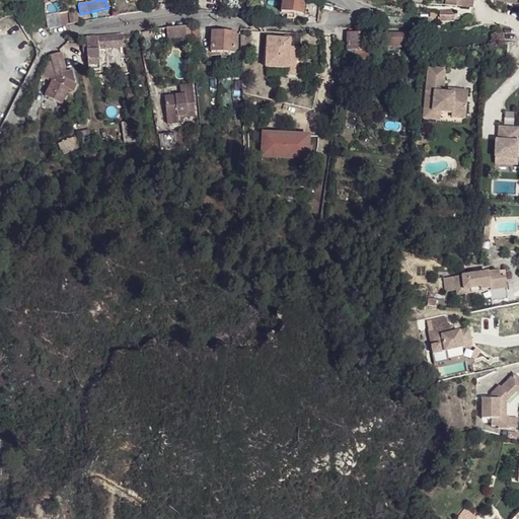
[(283,0),(282,11),(288,12),(287,18),(294,19),(295,13),(303,14),(304,0),(283,0)]
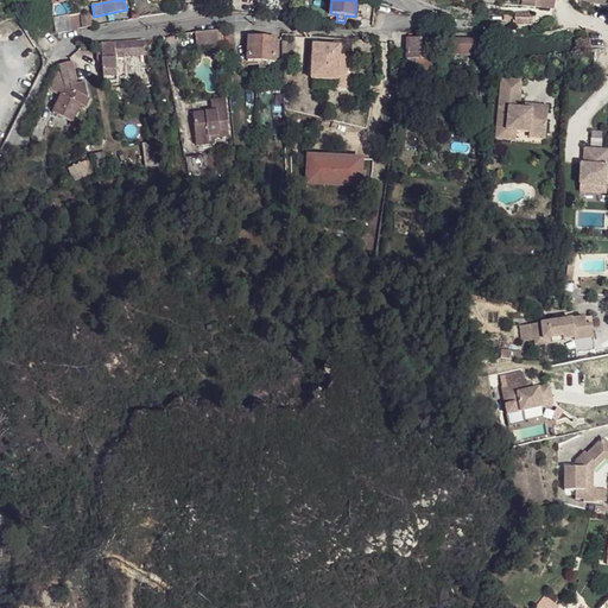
[(607,0),(520,0),(520,6),(553,10),(555,0),(568,0),(582,2),(581,11),(591,13),(593,5),(607,7),(607,0)]
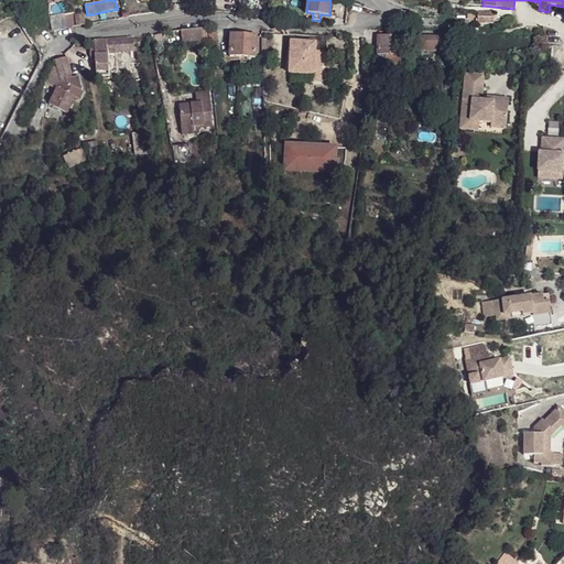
[(494,10),(478,9),(476,23),(492,24),(494,10)]
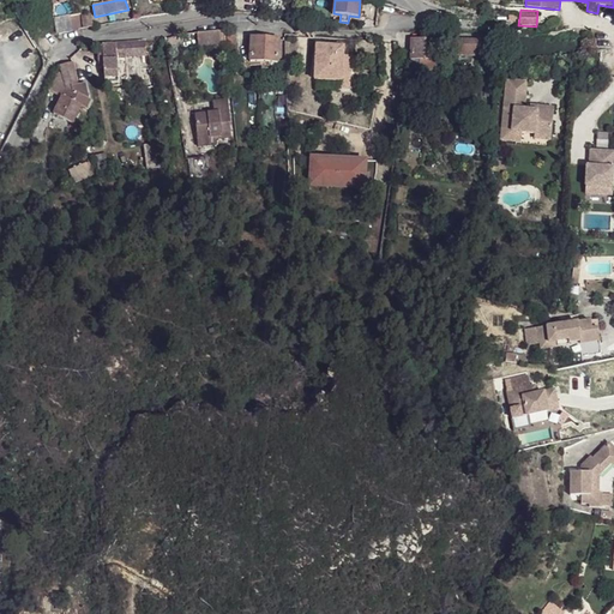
[(55,34),(92,28),(90,14),(80,17),(80,13),(68,16),(53,18),(55,34)]
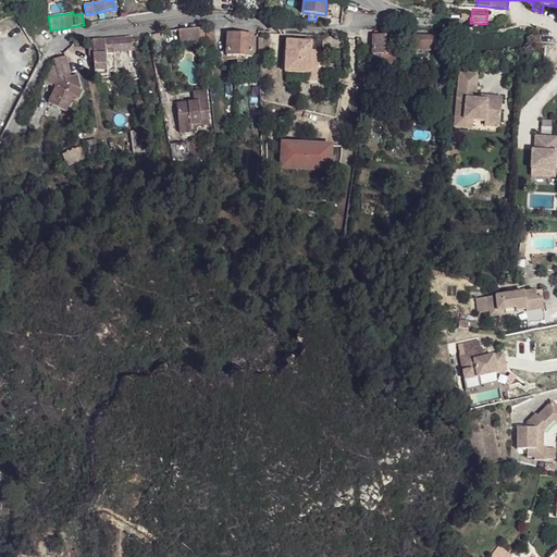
[(205,32),(180,34),(181,47),(206,45),(205,32)]
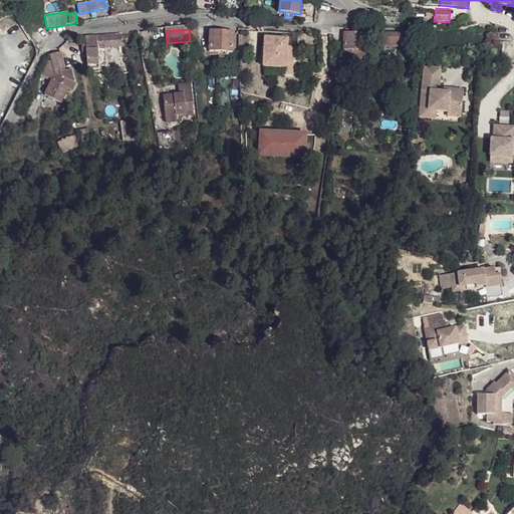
[(211,32),(210,52),(222,53),(232,53),(233,33),(211,32)]
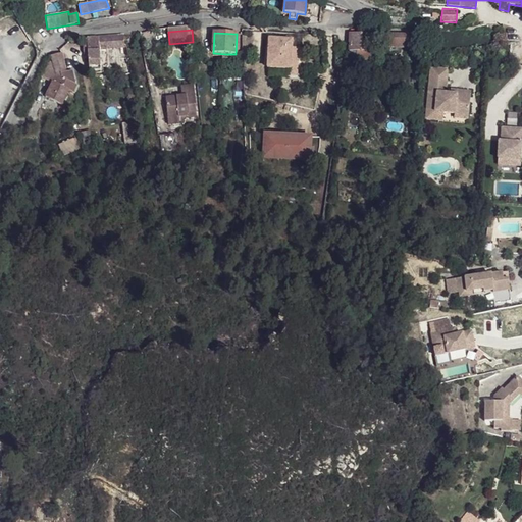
[(350,34),(348,52),(356,53),(355,58),(360,59),(360,61),(369,62),(371,35),(350,34)]
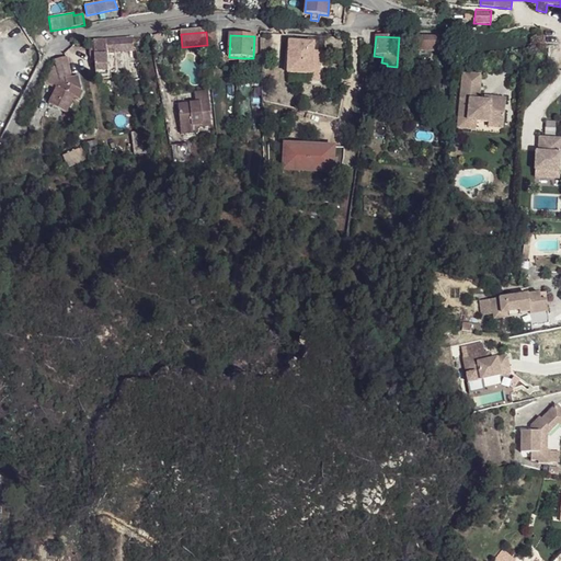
[(415,50),(438,53),(439,38),(407,36),(407,43),(415,43),(415,50)]
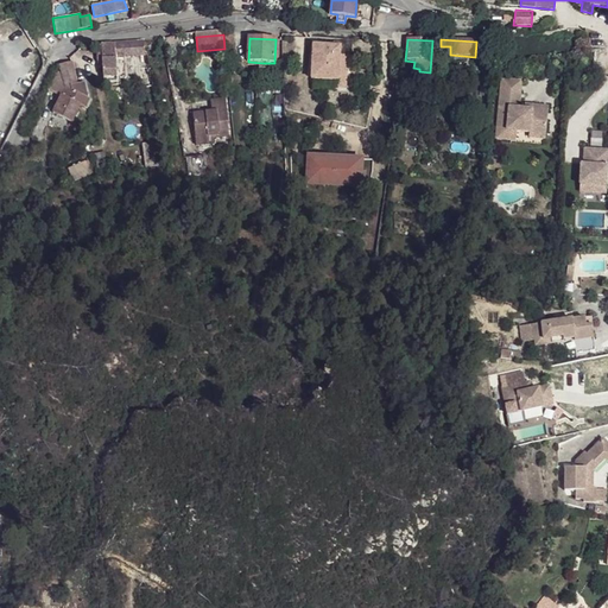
[(144,42),(100,45),(103,83),(118,83),(115,58),(125,57),(145,56),(144,42)]
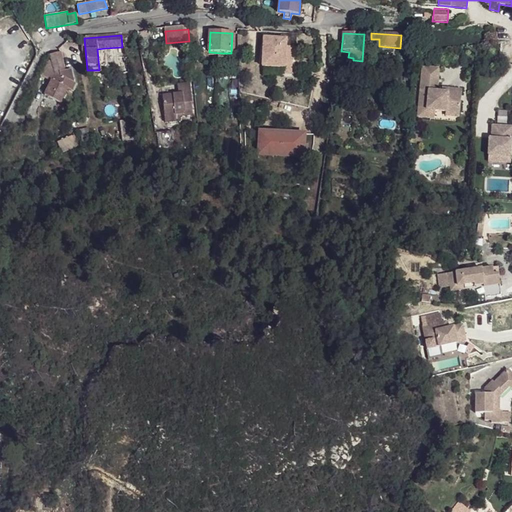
[(264,38),(262,60),(285,62),(287,47),(287,40),(264,38)]
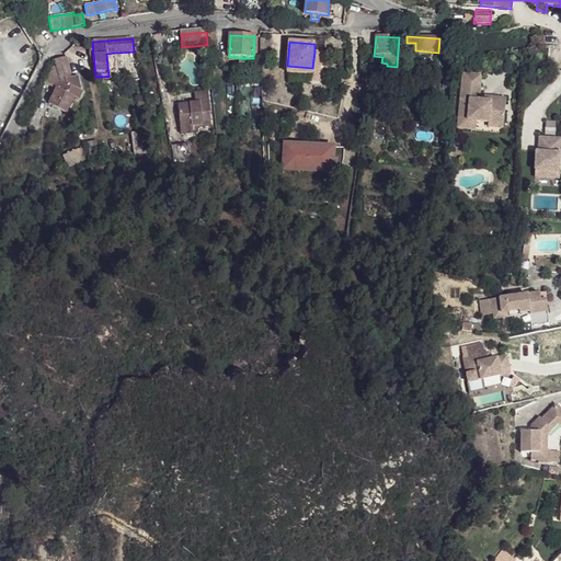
[(106,54),(109,77),(116,76),(115,53),(106,54)]
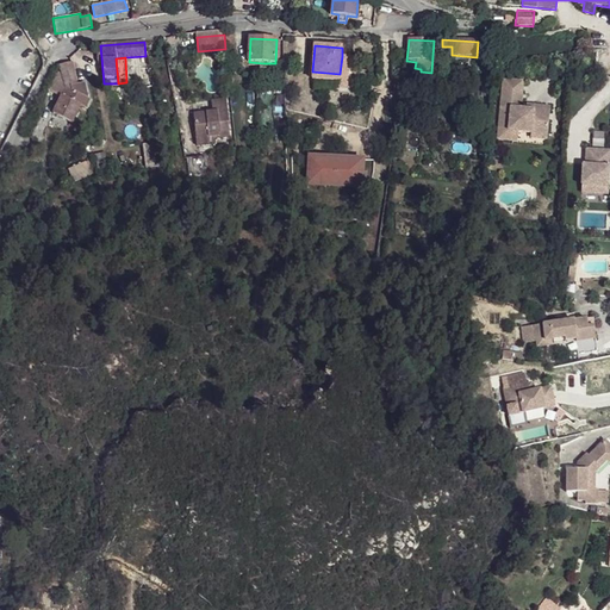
[(75,91),(74,85),(78,85),(73,62),(61,66),(63,79),(64,86),(64,89),(63,93),(60,101),(54,113),(73,123),(81,104),(79,103),(82,94),(75,91)]
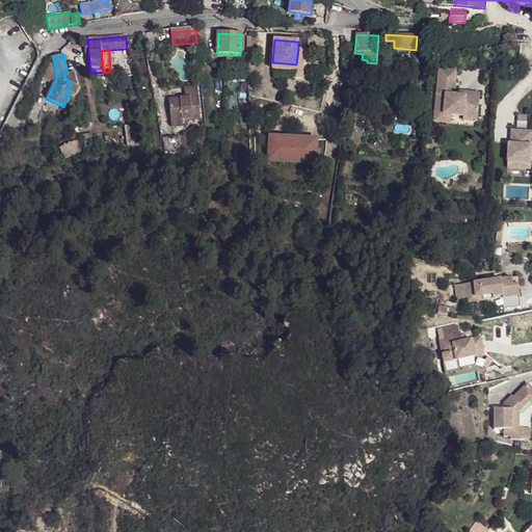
[(124,58),(128,79),(134,77),(130,57),(124,58)]
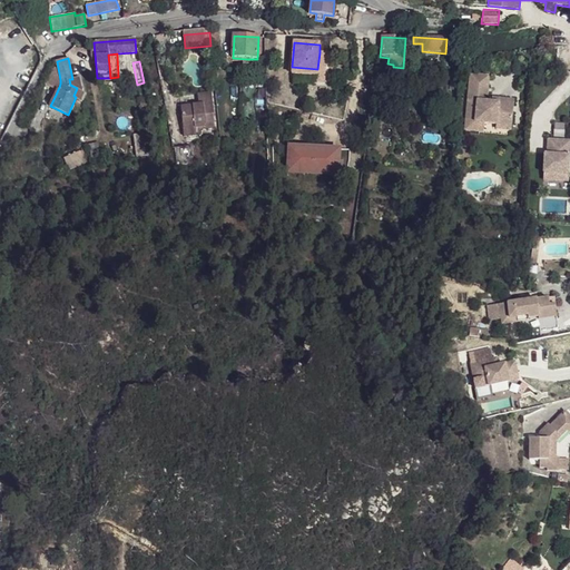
[(317,76),(312,76),(312,80),(322,81),(324,70),(317,69),(317,76)]
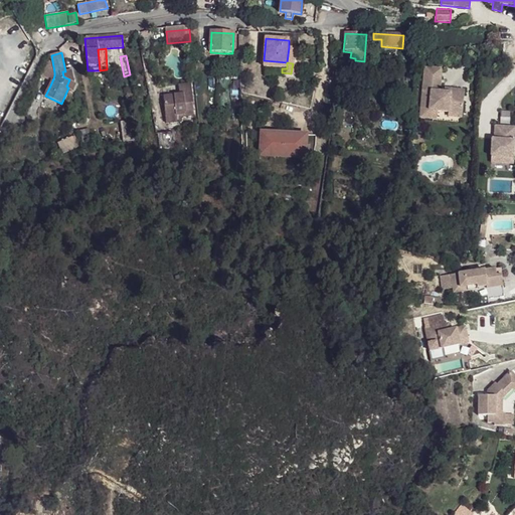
[(49,77),(53,78),(54,75),(54,72),(53,66),(48,63),(39,80),(46,83),(49,77)]
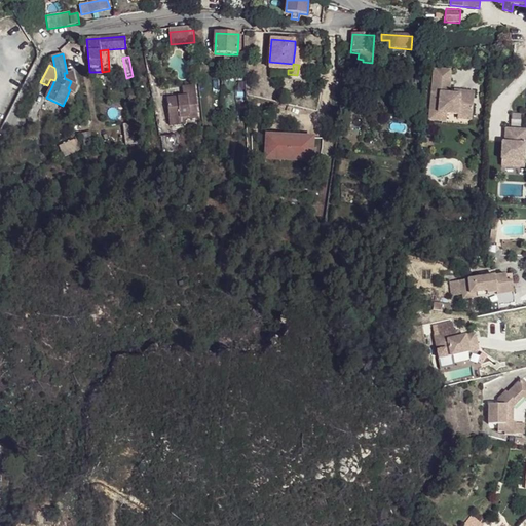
[(430,73),(428,117),(447,117),(457,118),(472,118),(473,94),(458,94),(457,98),(452,98),(447,98),(447,74),(430,73)]
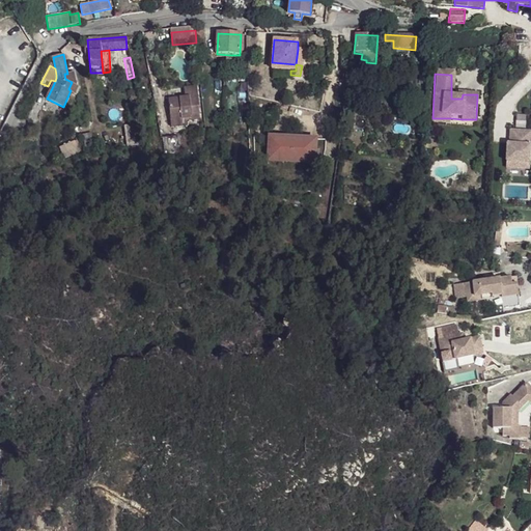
[(197,90),(185,92),(186,103),(169,104),(171,123),(186,122),(200,120),(197,90)]
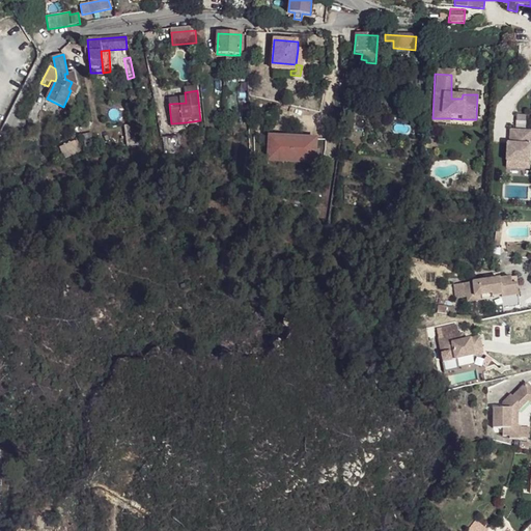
[(137,93),(128,94),(131,107),(139,105),(137,93)]
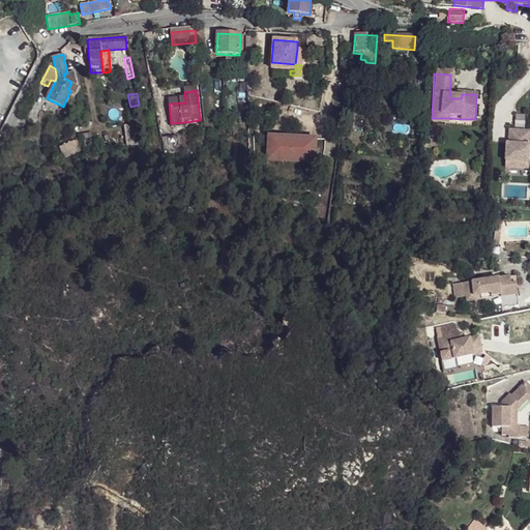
[(450,118),(432,118),(432,126),(450,127),(450,118)]
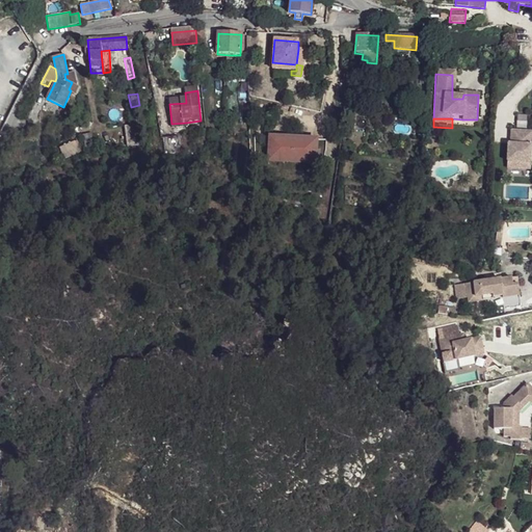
[(125,127),(128,149),(147,147),(142,123),(125,127)]
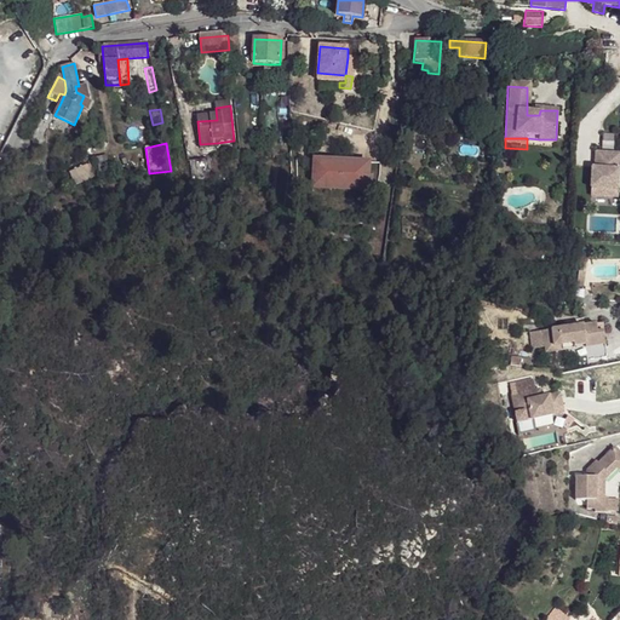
[(619,156),(595,155),(595,171),(592,171),(591,199),(619,200),(619,156)]
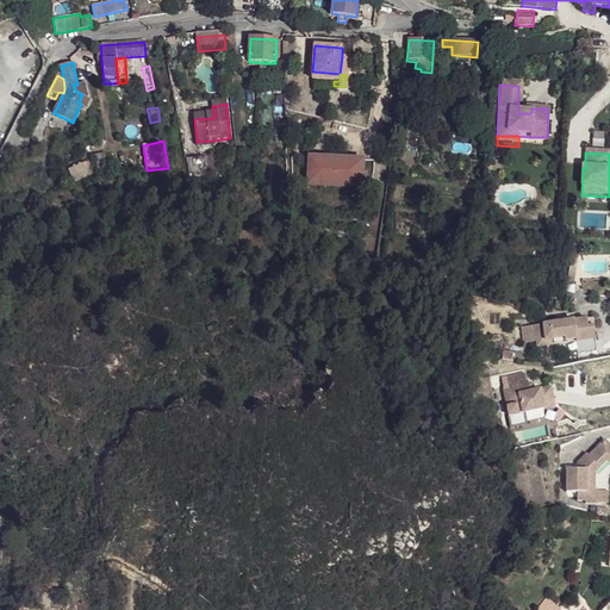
[(97,155),(100,176),(109,174),(105,154),(97,155)]
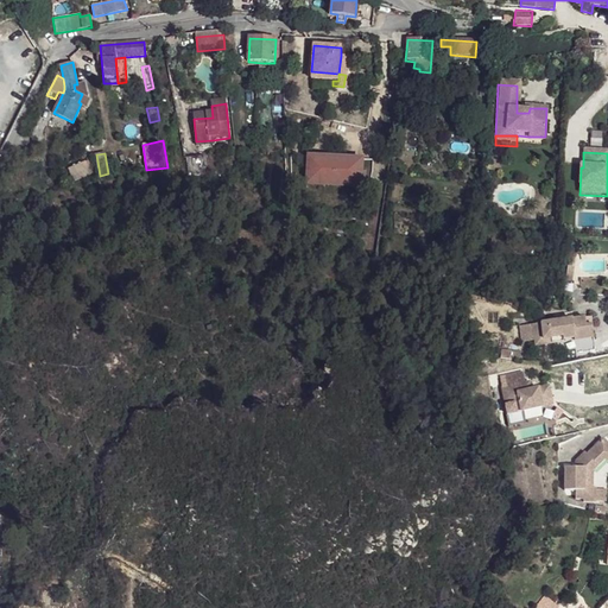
[(362,162),(310,159),(308,185),(361,189),(362,162)]
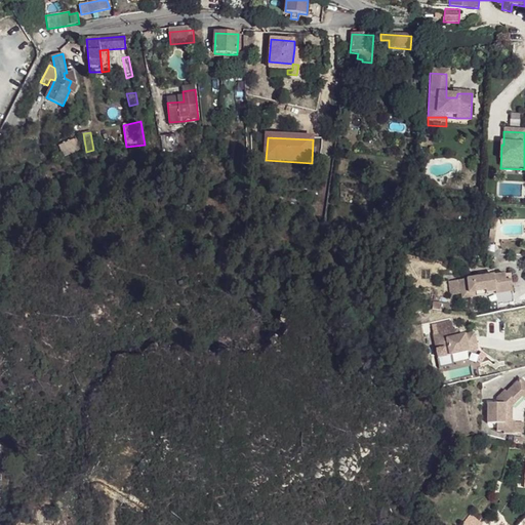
[(62,156),(79,150),(76,138),(57,145),(62,156)]
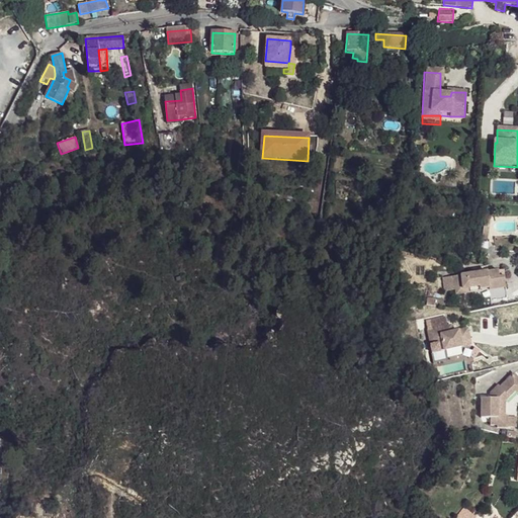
[(489,290),(503,288),(501,270),(476,274),(464,275),(451,278),(453,290),(467,288),(468,293),(478,291),(478,289),(488,288),(489,290)]
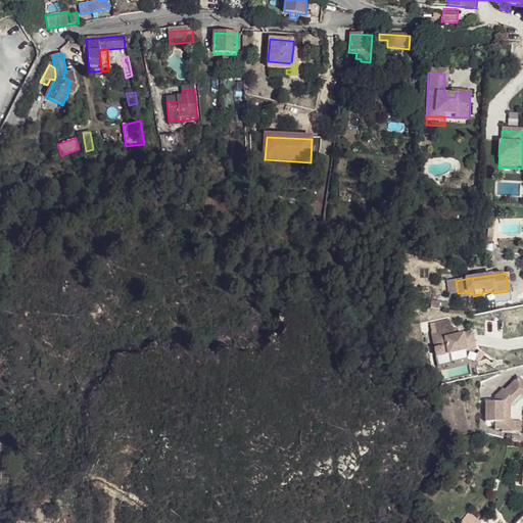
[(432,335),(450,330),(448,325),(430,330),(432,335)]
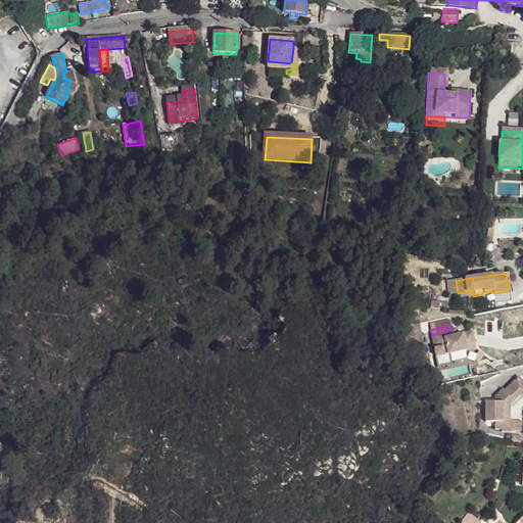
[(432,335),(435,350),(446,347),(447,355),(475,348),(471,333),(456,337),(452,338),(450,330),(432,335)]
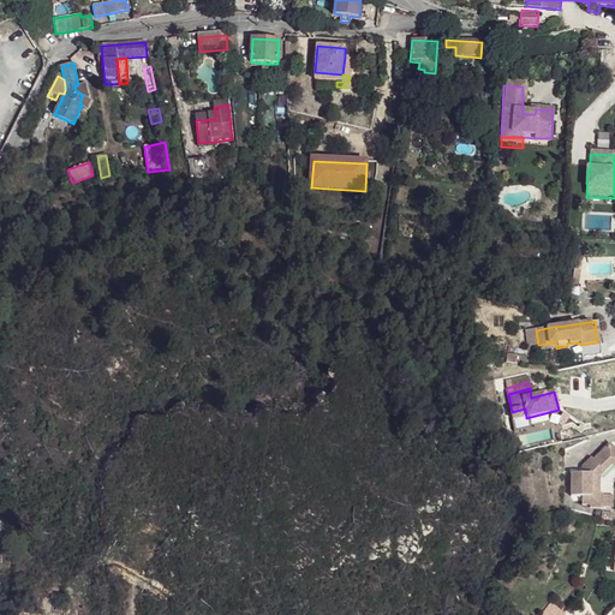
[(512,412),(514,421),(526,418),(525,408),(512,412)]
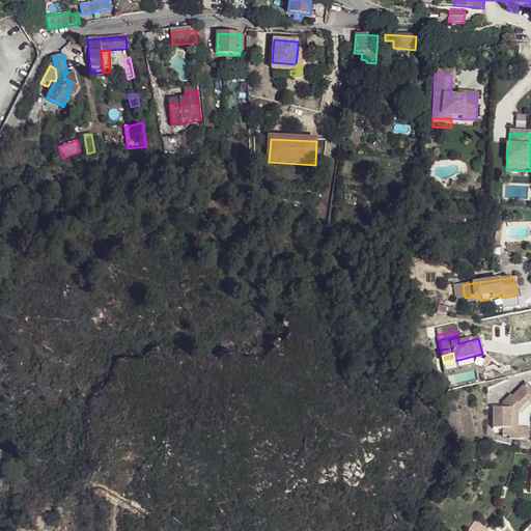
[(521,426),(519,425),(522,412),(530,403),(530,386),(519,395),(511,400),(509,398),(506,400),(505,406),(497,404),(494,425),(502,426),(501,434),(508,435),(508,437),(519,439),(519,438),(521,427),(521,426)]
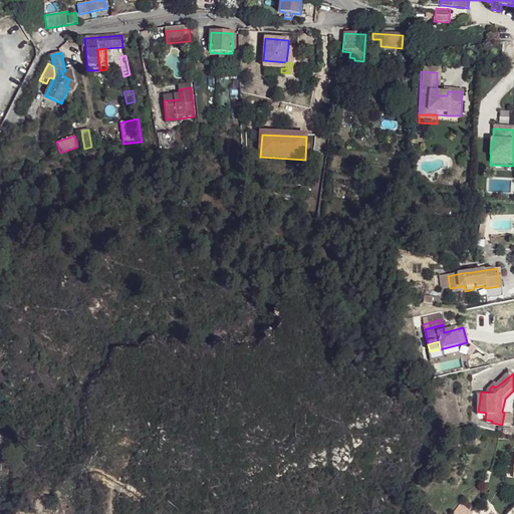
[(504,414),(502,424),(510,426),(512,415),(504,414)]
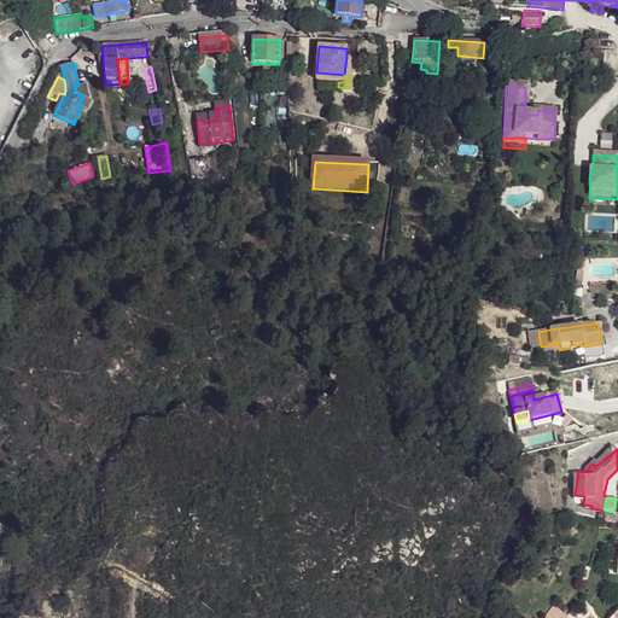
[(558,605),(546,617),(566,617),(570,614),(558,605)]
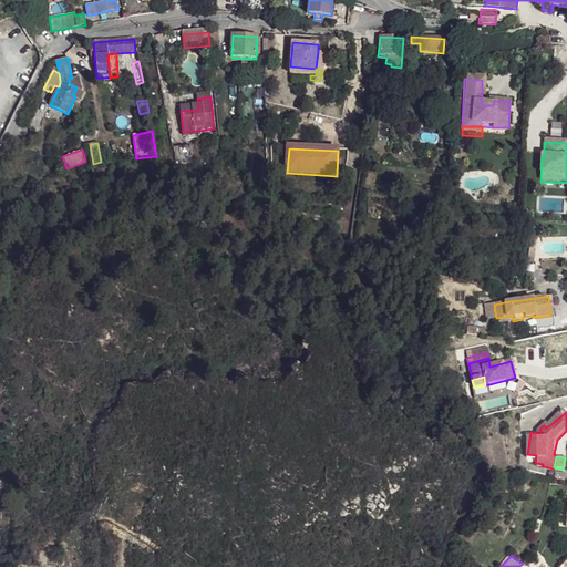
All buildings are outlined.
